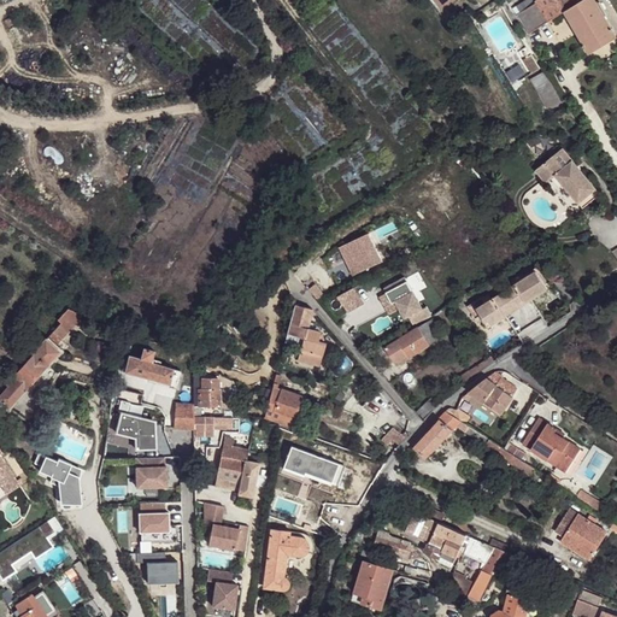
[(521,0),(518,1),(523,10),(521,11),(530,29),(565,10),(559,0),(521,0)]
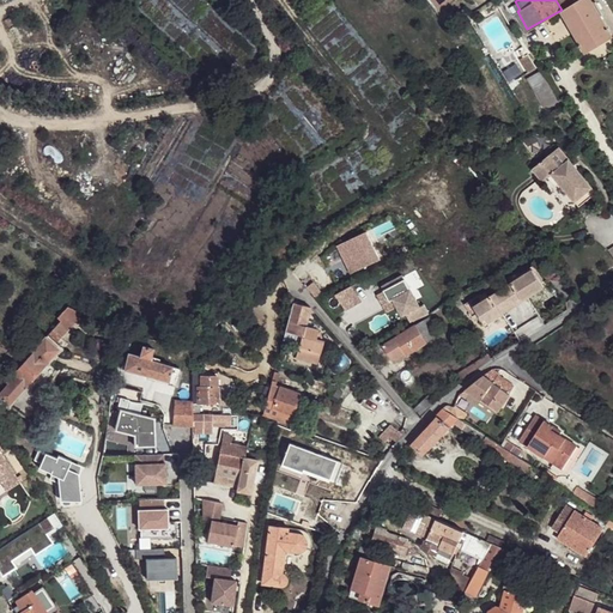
[(556,0),(562,10),(578,0),(556,0)]
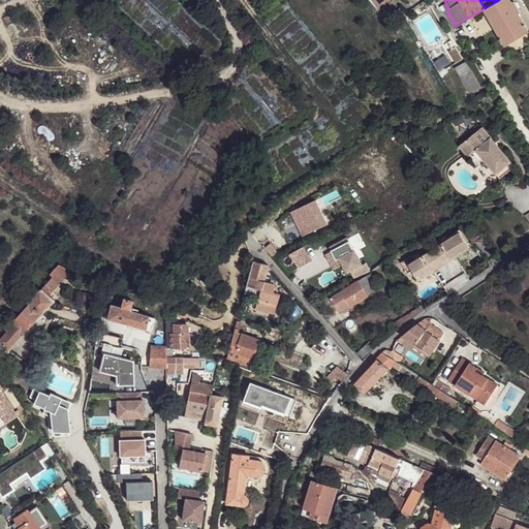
[(528,31),(511,0),(499,0),(485,8),(505,44),(528,31)]
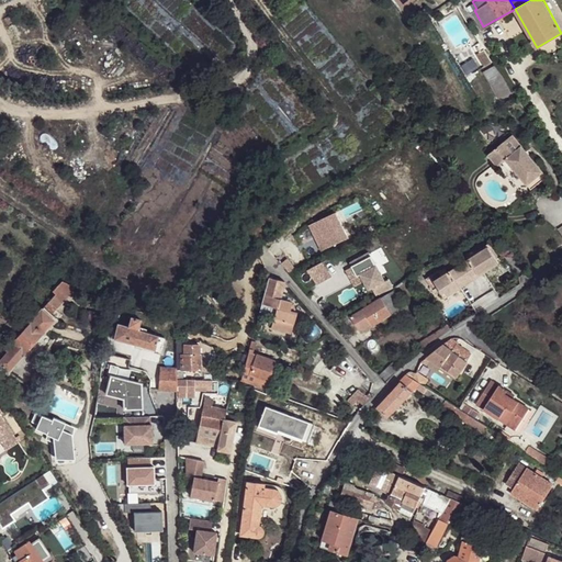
[(482,69),(491,89),(505,82),(494,62),(482,69)]
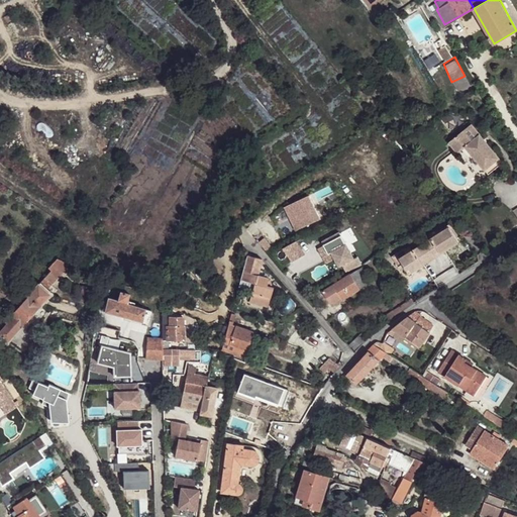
[(464,76),(451,82),(455,89),(469,83),(464,76)]
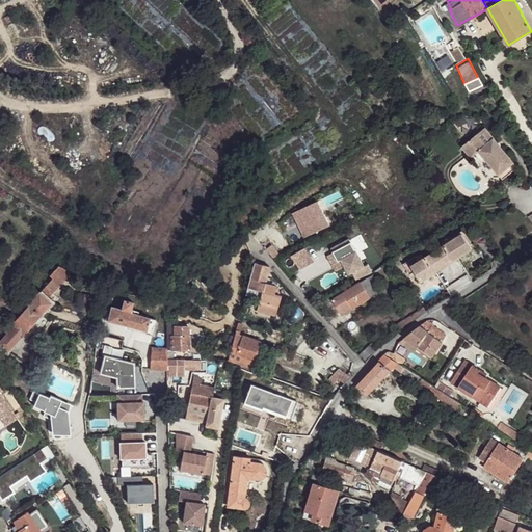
[(490,156),(487,159),(504,181),(519,169),(487,128),(463,145),(473,157),(481,151),(485,148),(490,156)]
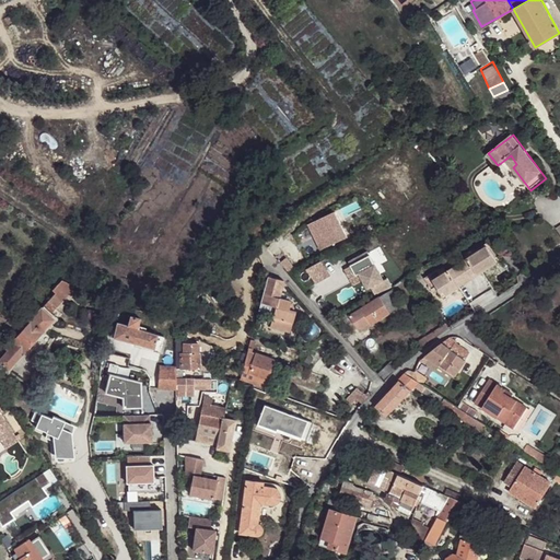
[(506,159),(513,167),(516,164),(511,155),(506,159)]
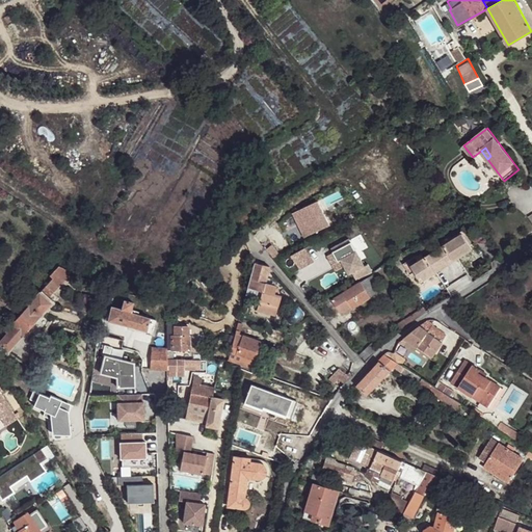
[(306,219),(321,210),(315,200),(292,212),(298,223),(306,219)]
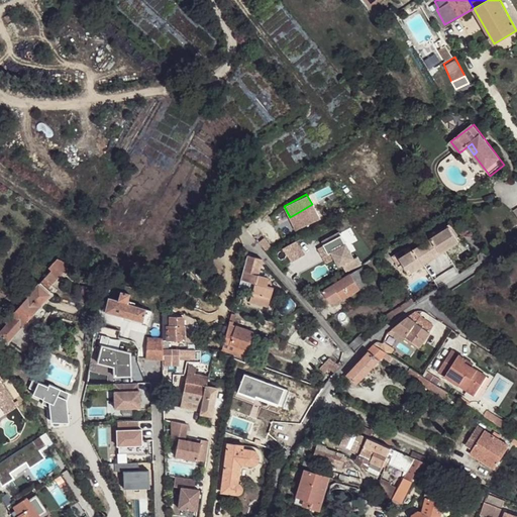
[(305,226),(320,218),(312,204),(297,213),(305,226)]
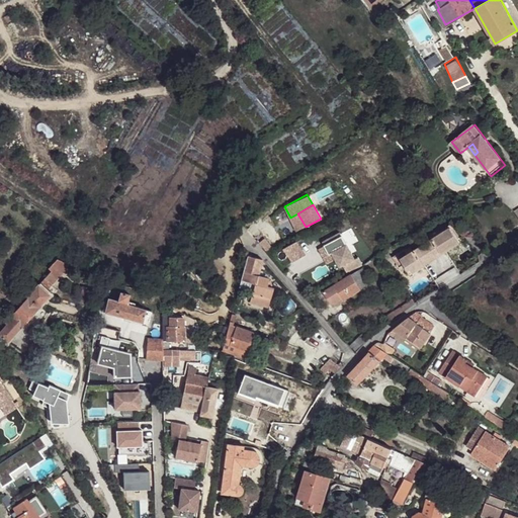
[(297,213),(290,218),(298,230),(306,227),(297,213)]
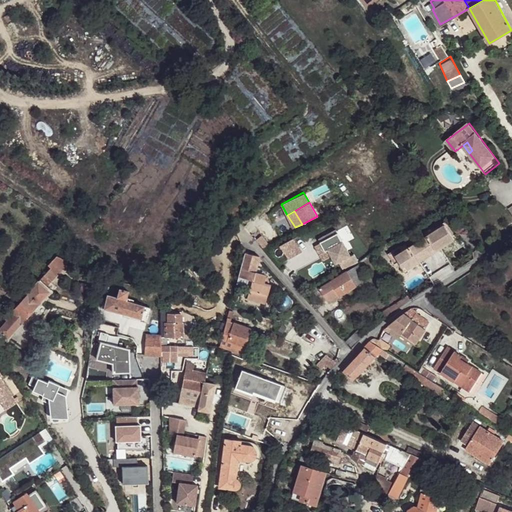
[(424,231),(428,236),(446,224),(448,223),(445,217),(424,231)]
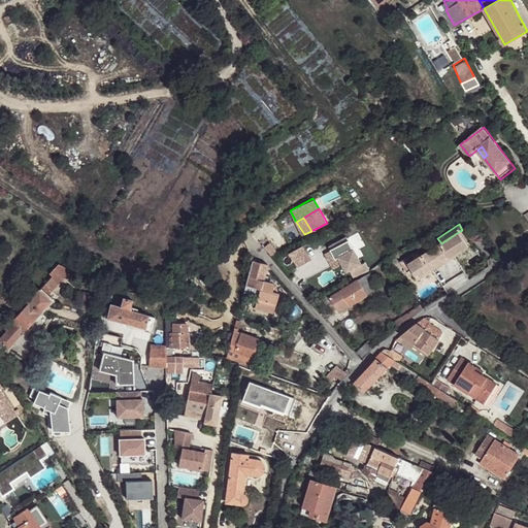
[(441,243),(417,259),(408,264),(411,269),(419,279),(437,267),(436,265),(442,261),(450,257),(451,259),(469,246),(460,231),(441,243)]
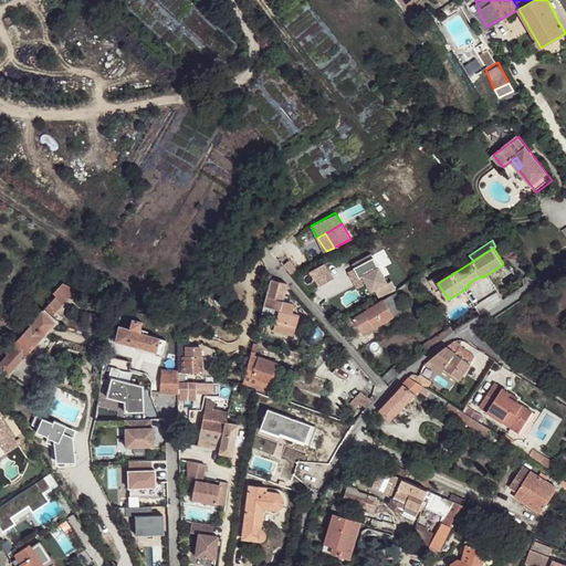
[(368,252),(349,265),(352,269),(357,278),(362,275),(365,282),(370,290),(374,287),(378,295),(395,284),(389,276),(386,280),(368,252)]
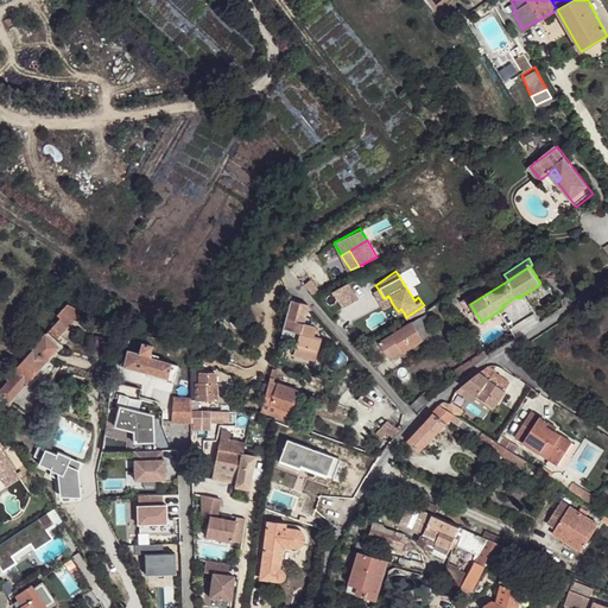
[(348,279),(333,286),(341,303),(356,296),(348,279)]
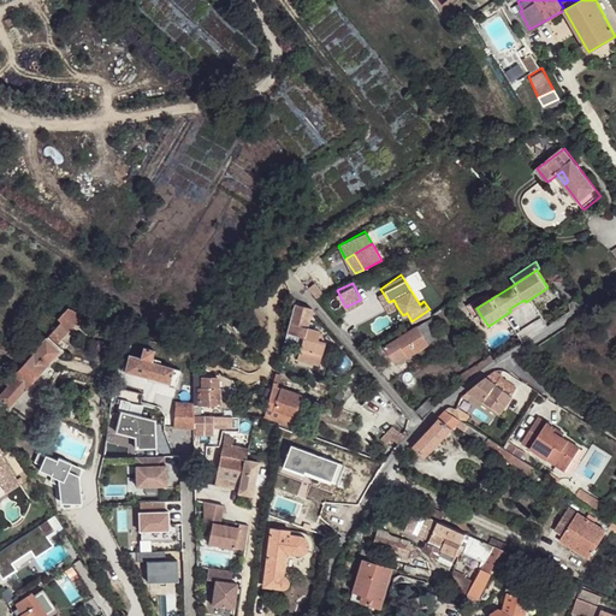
[(321,298),(326,296),(325,295),(321,289),(320,289),(312,291),(318,300),(321,298)]
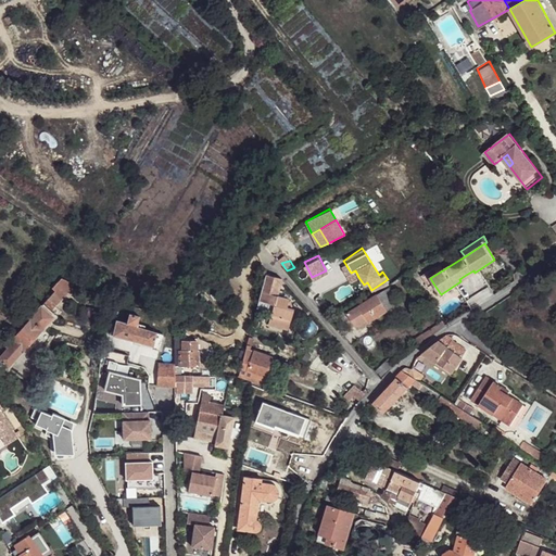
[(351,273),(345,264),(340,267),(350,282),(358,277),(355,270),(351,273)]
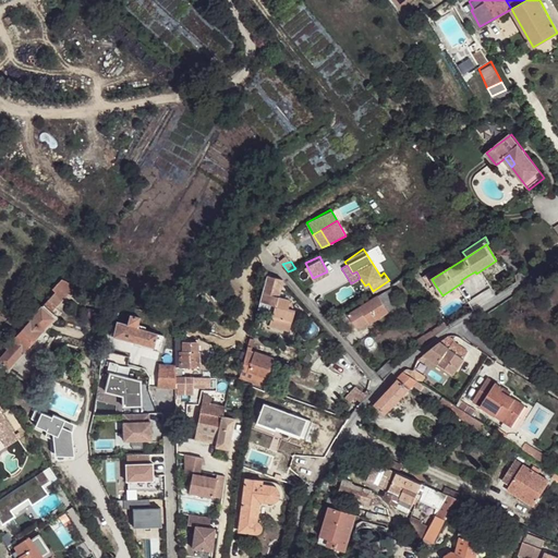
[(432,279),(440,274),(436,268),(424,277),(431,288),(435,284),(432,279)]
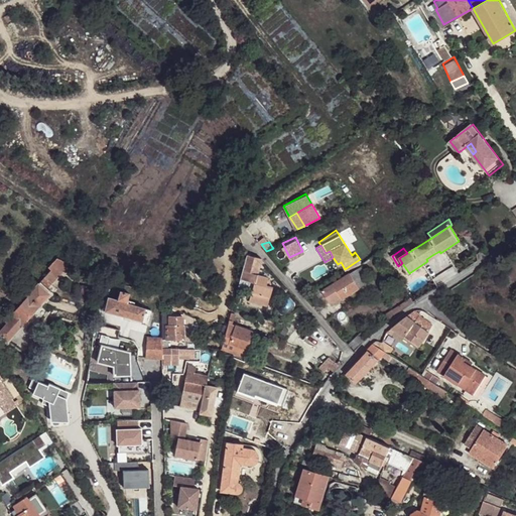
[(262,259),(248,255),(241,279),(254,282),(255,283),(258,274),(262,259)]
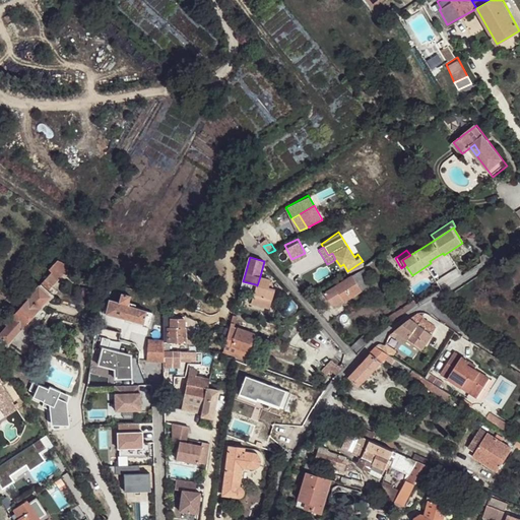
[(52,272),(62,261),(58,259),(49,269),(52,272)]
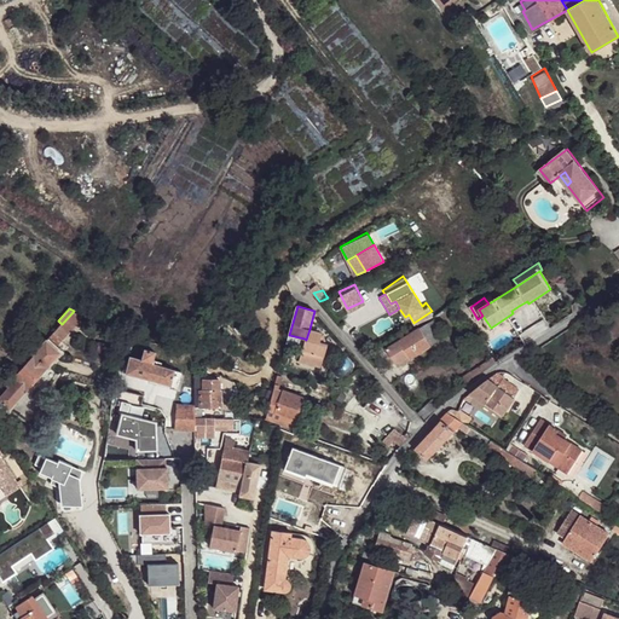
[(62,324),(48,339),(57,346),(82,317),(74,311),(62,324)]
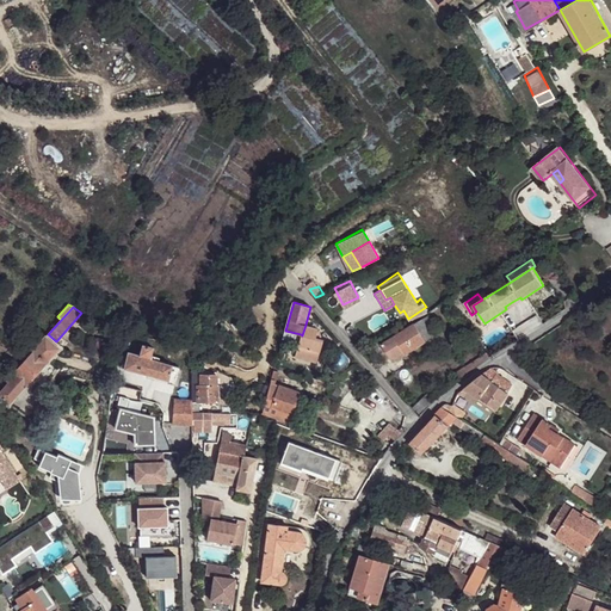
[(427,318),(417,325),(423,335),(431,329),(434,327),(427,318)]
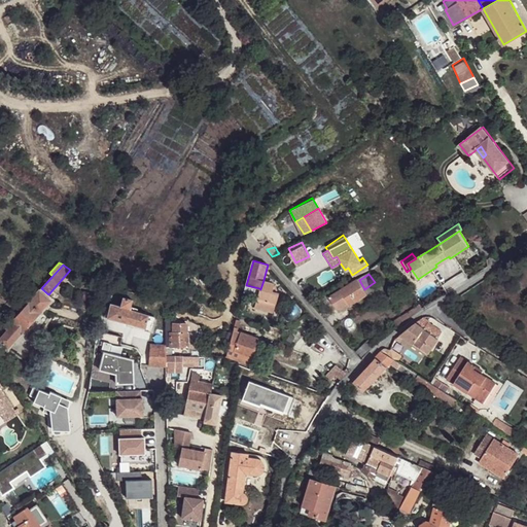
[(349,305),(367,293),(364,289),(359,280),(358,279),(340,290),(348,303),(349,305)]
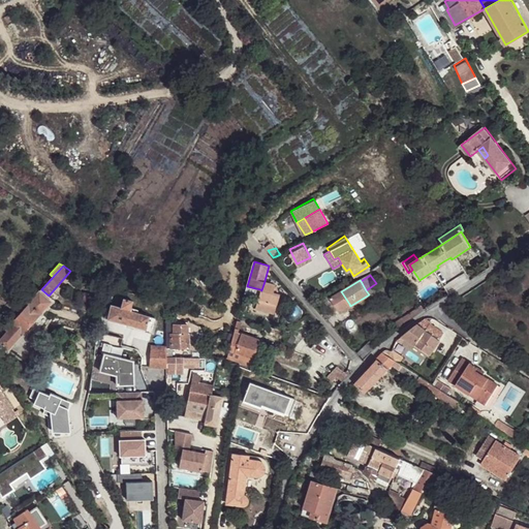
[(261,290),(260,289),(255,309),(274,314),(280,293),(273,291),(275,284),(265,281),(261,290)]
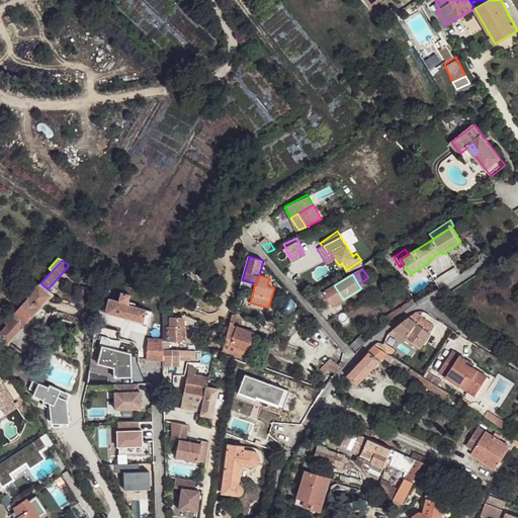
[(358,284),(361,288),(367,284),(365,279),(358,284)]
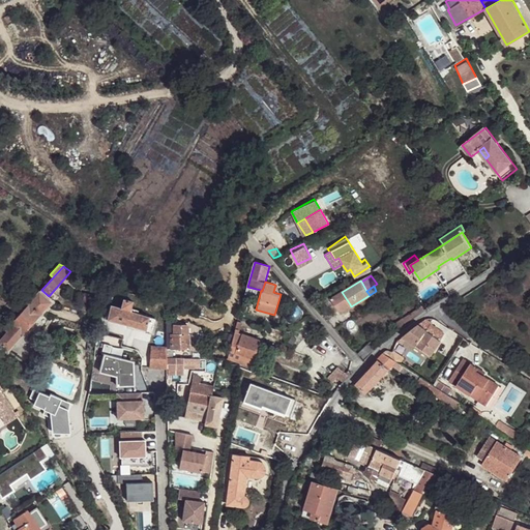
[(39,292),(30,303),(40,313),(51,301),(39,292)]
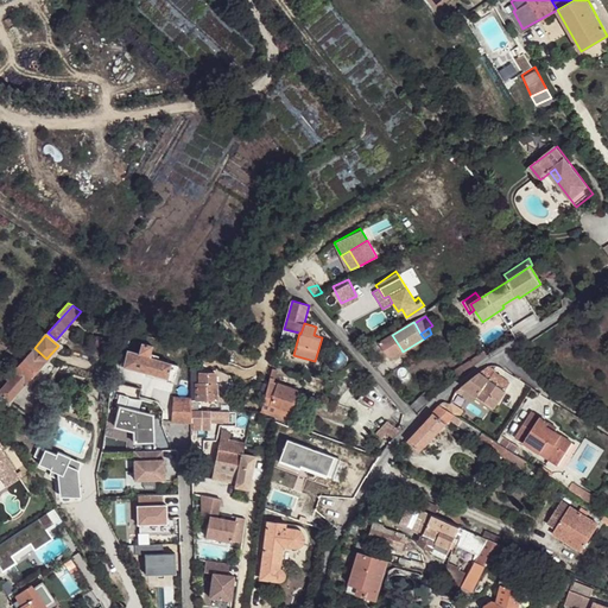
[(390,358),(401,349),(392,335),(381,343),(390,358)]
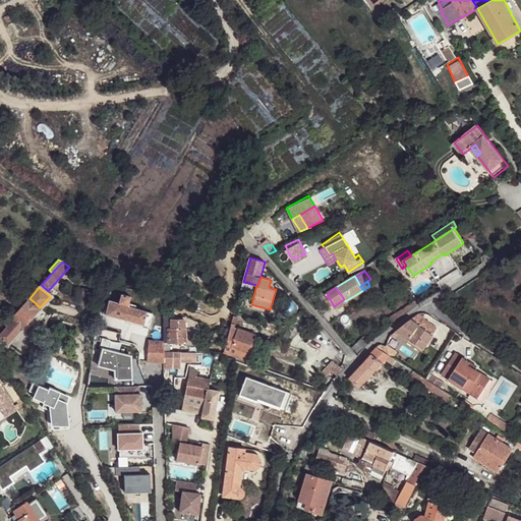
[(95,292),(82,288),(80,297),(93,300),(95,292)]
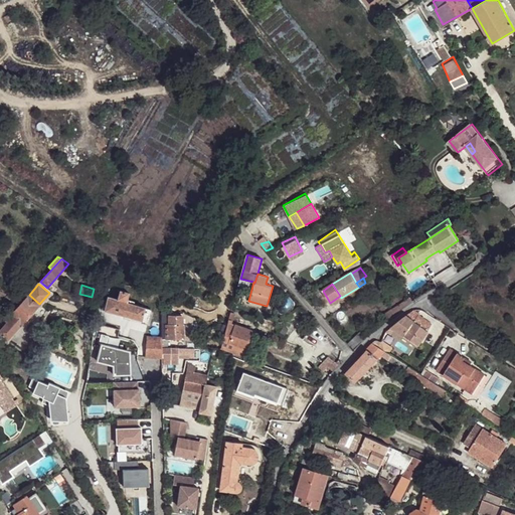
[(119,290),(117,299),(128,302),(130,293),(119,290)]
